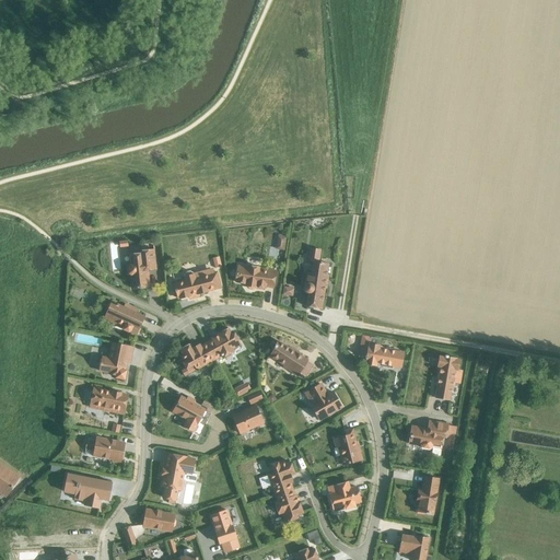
[(276,248),(283,251),(286,235),(278,234),(276,248)]
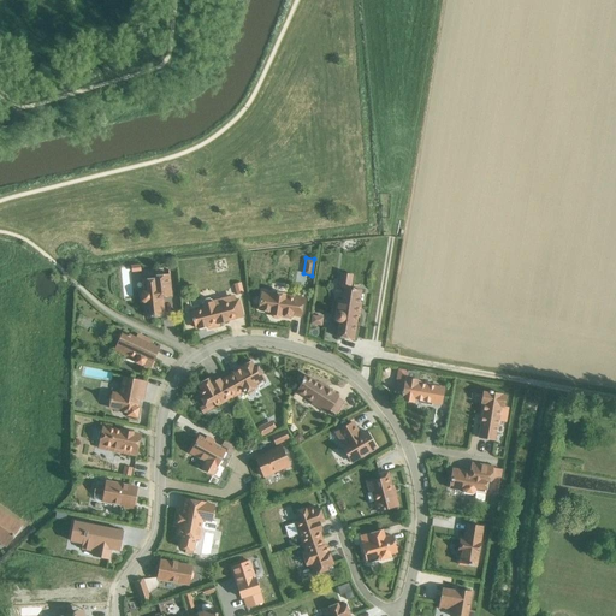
[(337,300),(333,324),(338,324),(336,337),(353,341),(361,291),(350,289),(353,274),(339,273),(337,288),(344,288),(342,301),(337,300)]
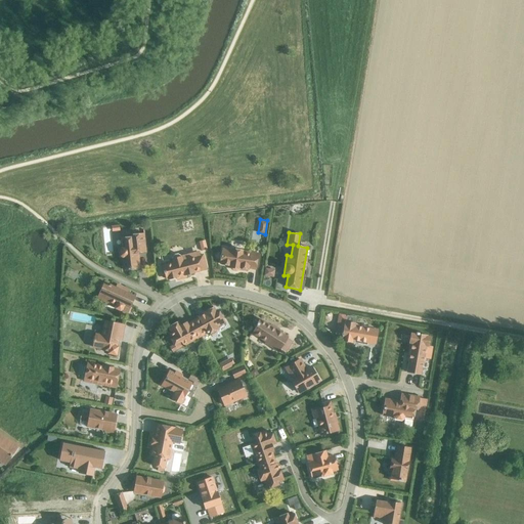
[(120,257),(122,259),(123,270),(138,268),(136,253),(145,252),(143,233),(131,235),(131,237),(124,237),(125,247),(121,247),(121,248),(119,251),(120,257)]
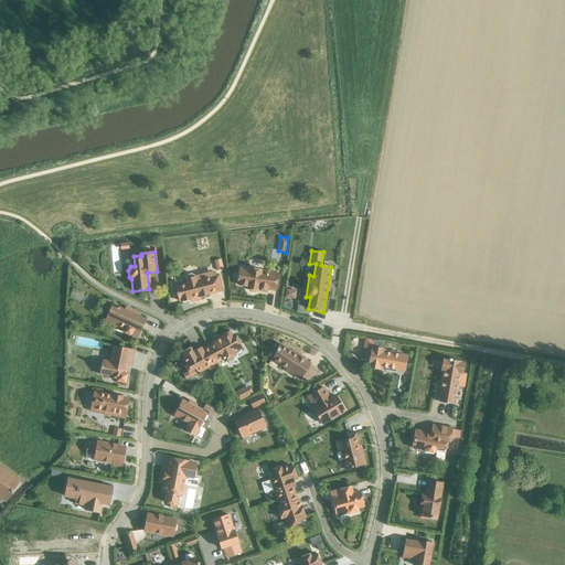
[(276,290),(278,274),(260,272),(260,270),(251,268),(251,270),(238,268),(236,285),(238,285),(238,286),(247,287),(247,289),(248,289),(249,291),(254,291),(256,290),(257,290),(257,289),(267,291),(267,289),(276,290)]
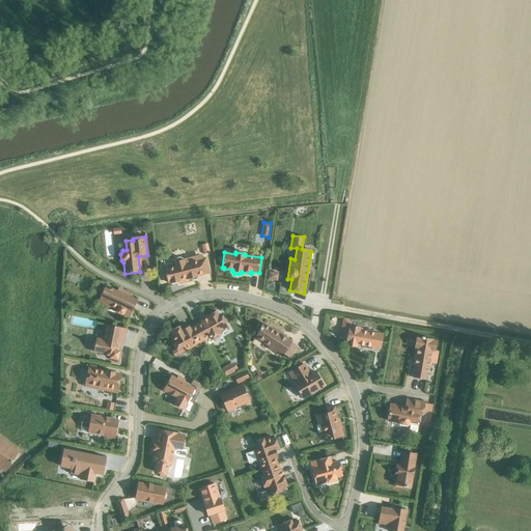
[(174,267),(164,269),(168,283),(170,282),(170,283),(178,281),(178,283),(188,281),(188,279),(196,277),(196,276),(208,273),(204,258),(199,260),(198,256),(183,260),(183,259),(179,257),(175,258),(173,261),(174,267)]
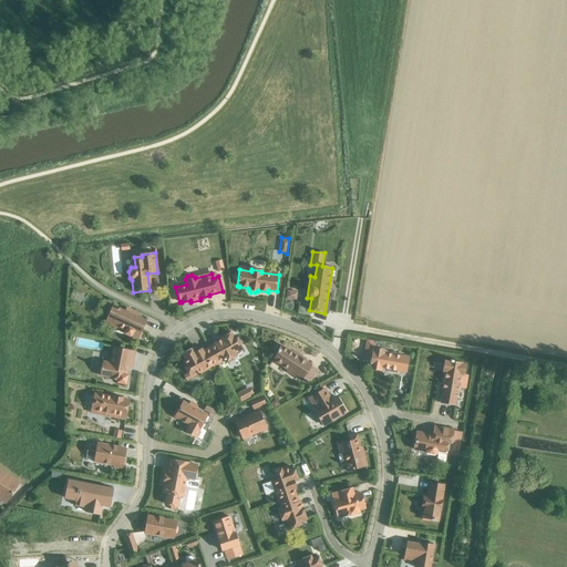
[(287,290),(286,299),(296,300),(297,292),(287,290)]
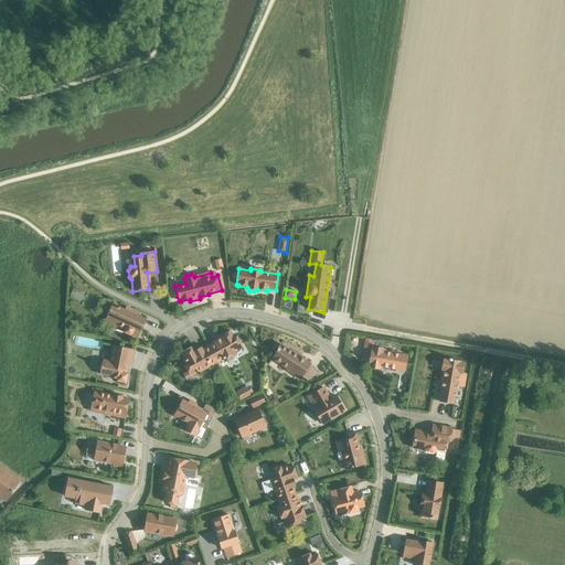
[(107,315),(106,317),(116,321),(113,326),(124,331),(123,332),(130,336),(137,338),(145,320),(112,305),(112,307),(108,308),(106,312),(107,315)]
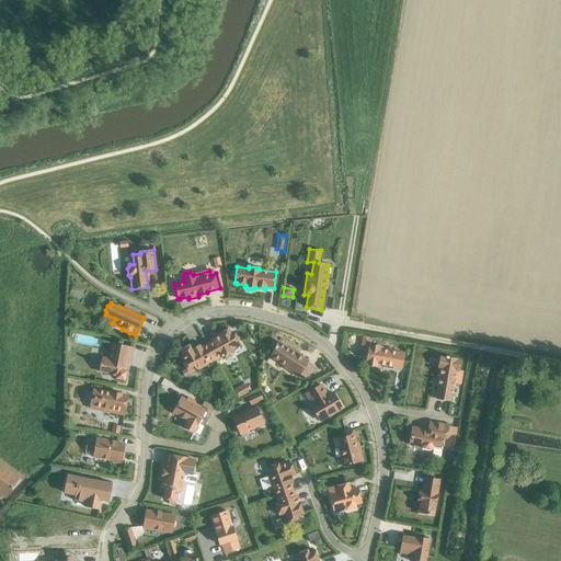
[(212,341),(206,344),(215,359),(221,356),(222,359),(233,353),(231,351),(241,345),(235,333),(231,335),(228,329),(217,335),(218,336),(212,340),(212,341)]
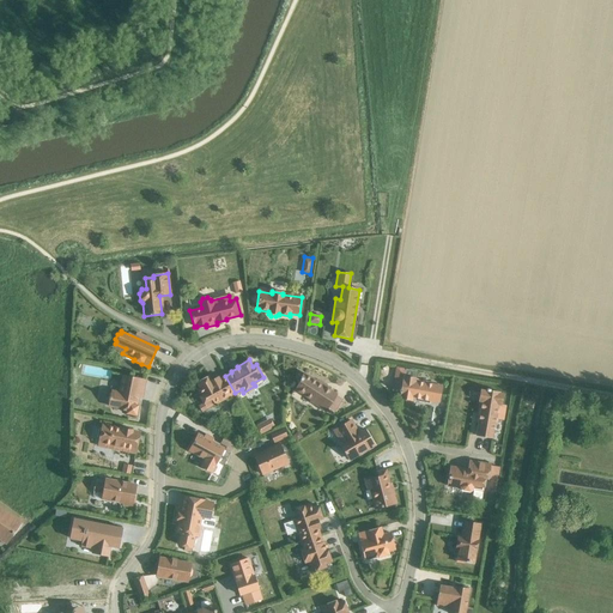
[(395,366),(390,392),(399,393),(400,394),(400,395),(401,395),(400,399),(413,401),(414,398),(438,402),(441,387),(429,384),(429,382),(417,380),(404,377),(405,369),(395,366)]
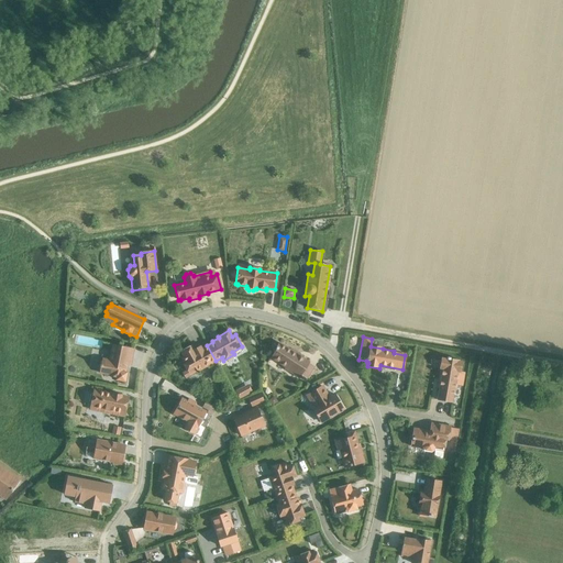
[(308,362),(279,343),(273,352),(274,353),(271,357),(285,367),(285,368),(298,377),(308,362)]
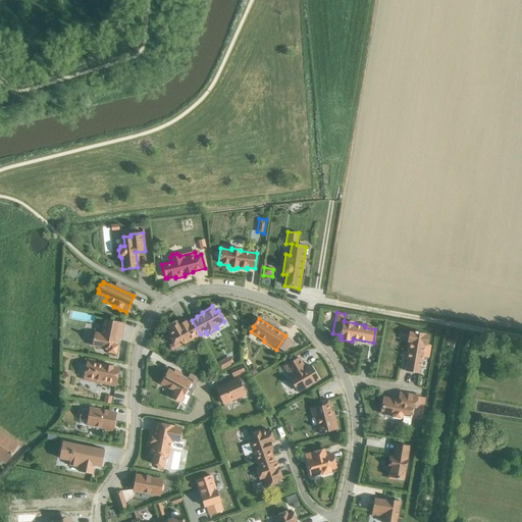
[(107,352),(115,354),(117,346),(115,346),(118,331),(121,331),(123,323),(106,320),(104,327),(103,326),(101,334),(95,333),(92,346),(100,348),(100,349),(107,350),(107,352)]
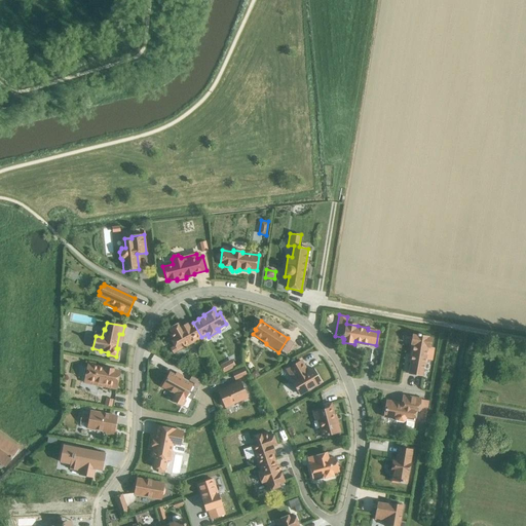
[(179,323),(168,328),(172,333),(168,334),(172,340),(172,341),(175,347),(181,343),(184,347),(201,337),(193,323),(188,326),(187,324),(181,327),(179,323)]
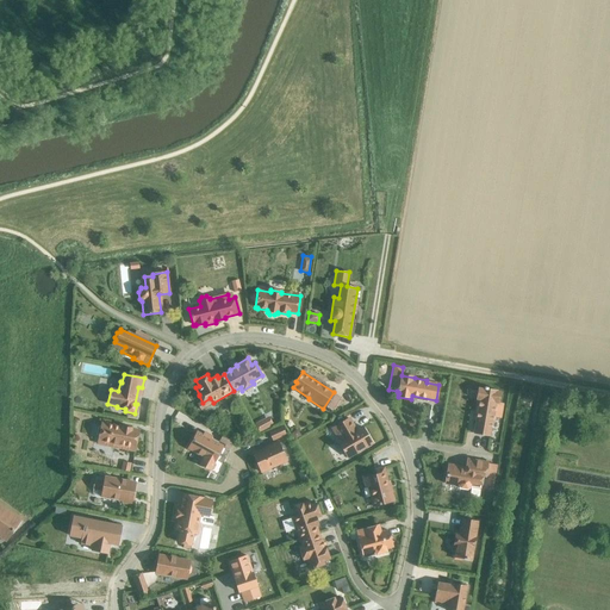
[(479,403),(473,434),(490,436),(492,416),(497,417),(502,417),(503,404),(499,404),(500,392),(497,391),(487,390),(487,387),(484,387),(484,388),(481,388),(478,388),(475,402),(479,403)]
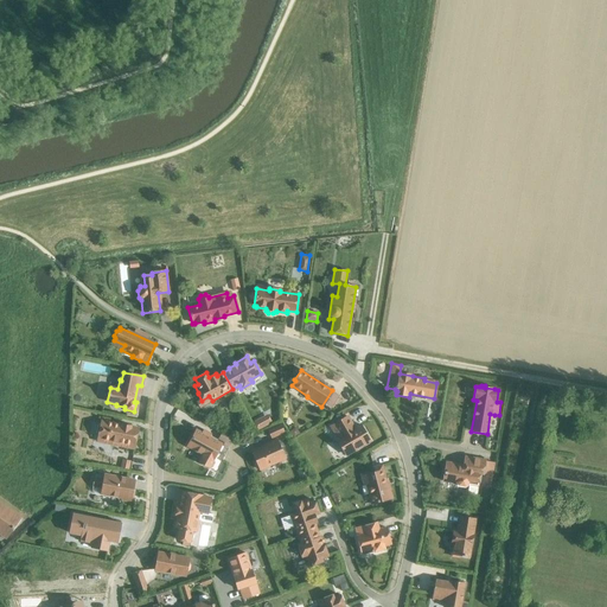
[(257,430),(272,423),(267,415),(253,422),(257,430)]
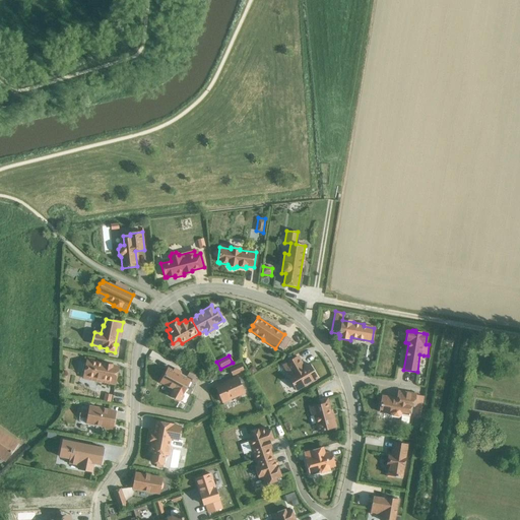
[(288,376),(298,389),(318,377),(310,363),(304,367),(298,356),(283,365),(289,375),(288,376)]
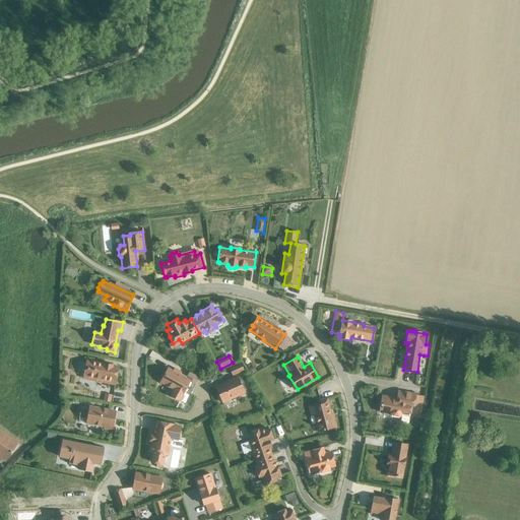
[(104,365),(86,361),(86,363),(83,365),(82,371),(83,374),(83,375),(92,377),(91,380),(115,385),(118,368),(112,366),(104,364),(104,365)]
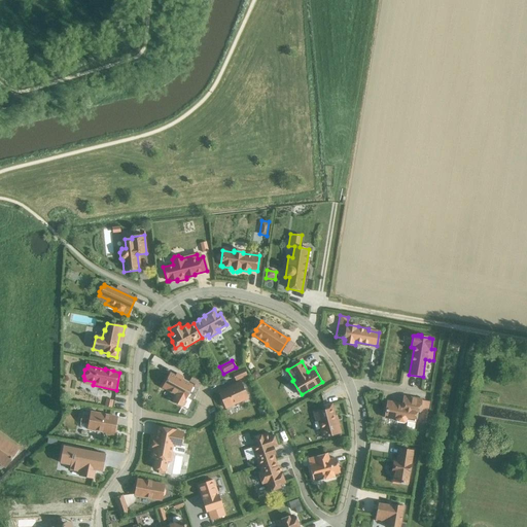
[(246,376),(243,369),(232,374),(235,381),(246,376)]
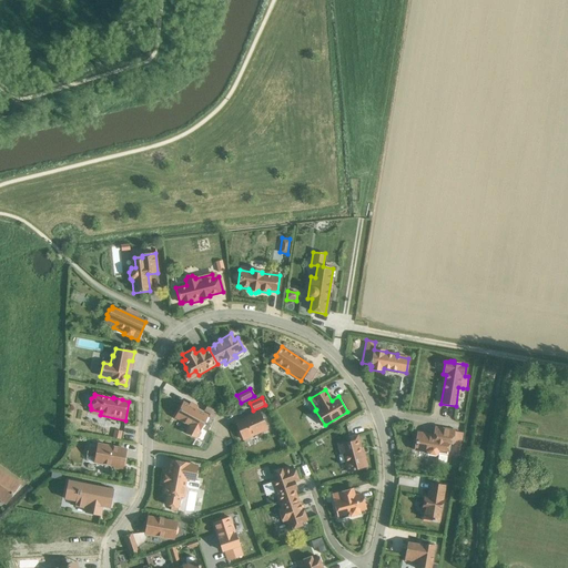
[(275,401),(270,405),(274,411),(280,406),(275,401)]
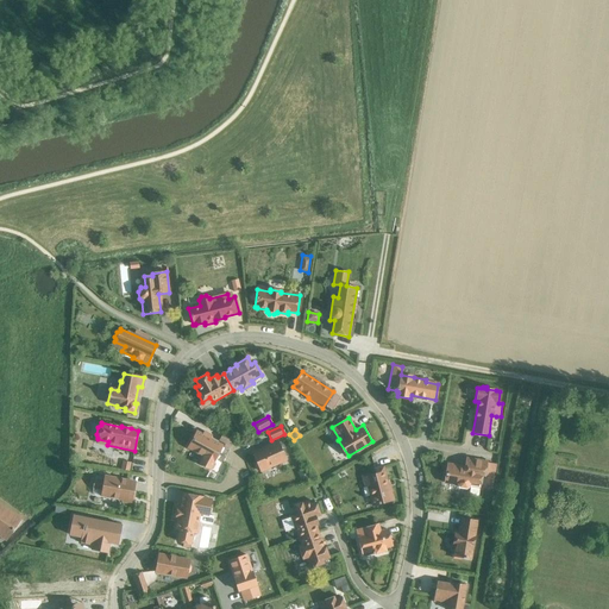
[(196,432),(187,447),(203,457),(199,464),(209,470),(223,446),(218,444),(196,432)]
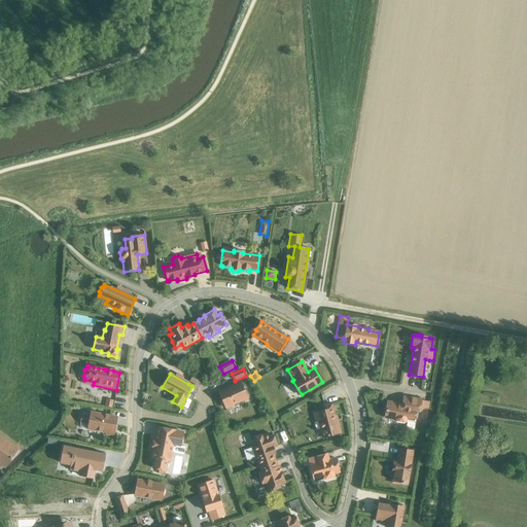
[(191,378),(188,384),(192,386),(197,388),(201,382),(191,378)]
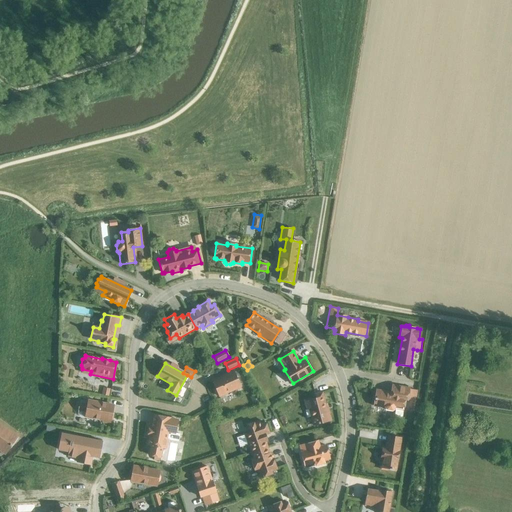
[(218,394),(218,396),(240,387),(233,370),(224,374),(224,375),(212,381),(215,389),(213,390),(216,395),(218,394)]
